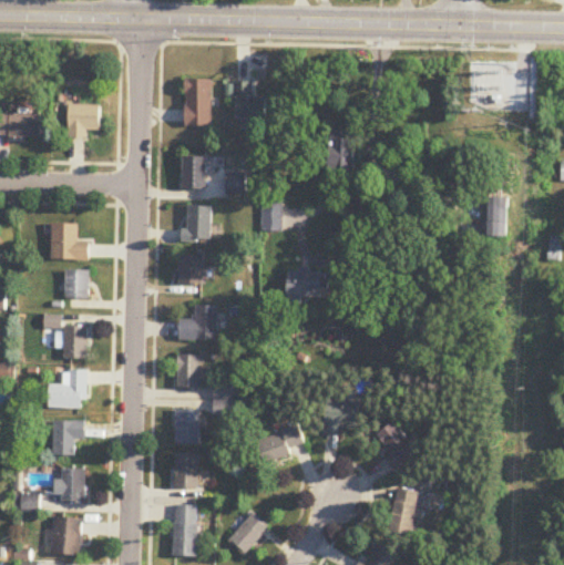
[(183,125),(209,125),(209,78),(183,78),(183,125)]
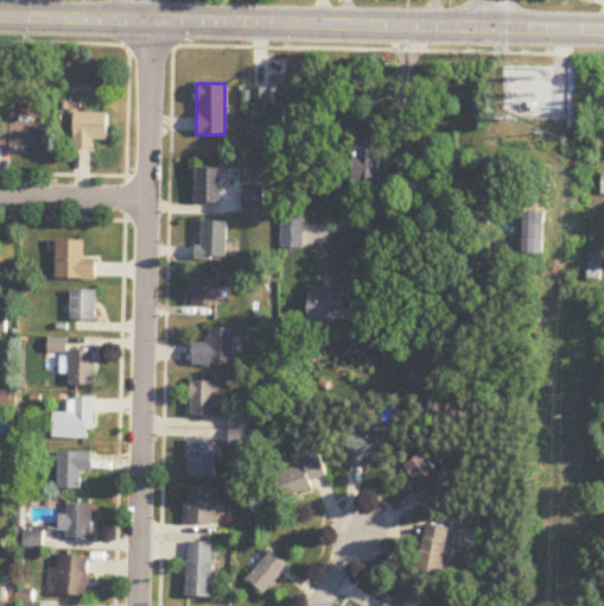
[(252,126),(283,126),(283,103),(271,103),(271,87),(252,87),(252,126)]
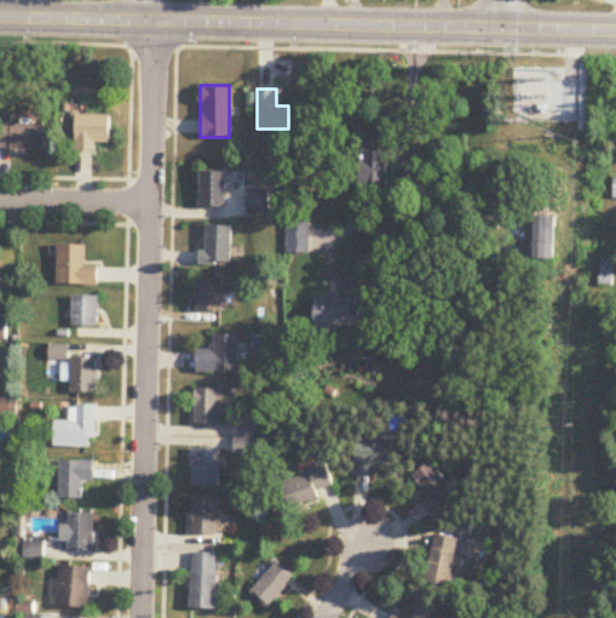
[(74,150),(93,150),(93,141),(108,141),(108,113),(74,113),(74,150)]
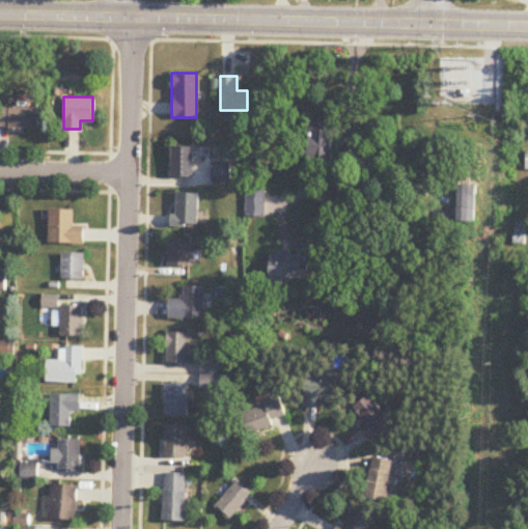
[(0,127),(37,128),(37,106),(0,105),(0,127)]
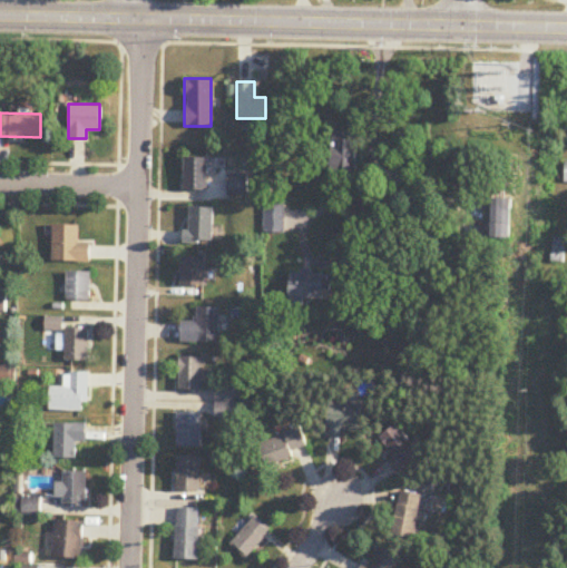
[(331,148),(331,168),(352,168),(352,139),(339,139),(339,148),(331,148)]
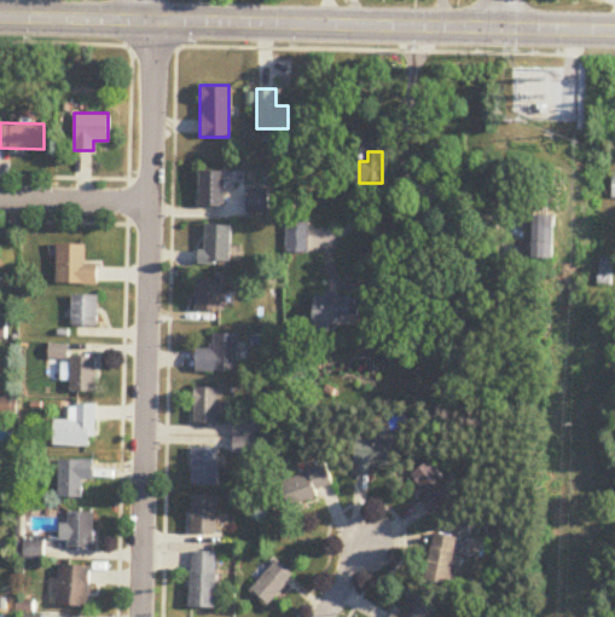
[(197,205),(222,205),(222,171),(197,171),(197,205)]
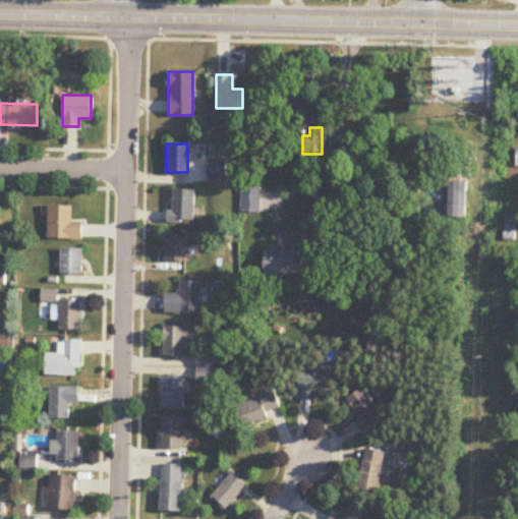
[(225,177),(224,158),(205,158),(206,178),(225,177)]
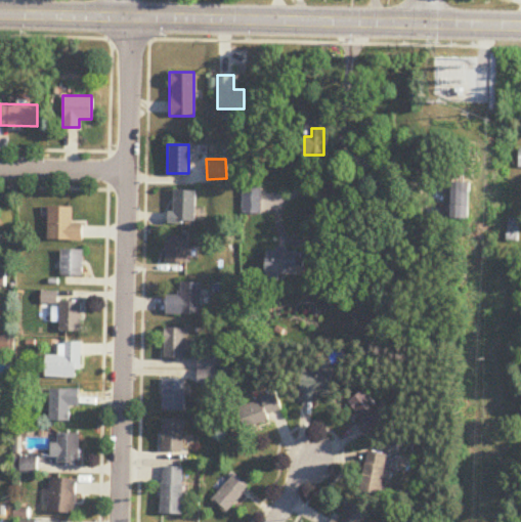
[(467,217),(467,181),(444,181),(444,217),(467,217)]
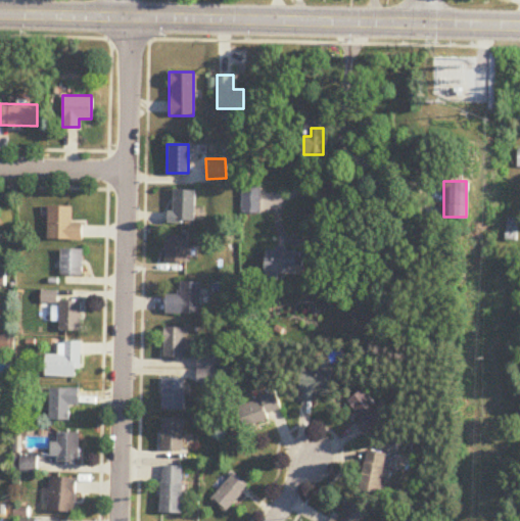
[(258,210),(258,184),(241,184),(241,210),(258,210)]
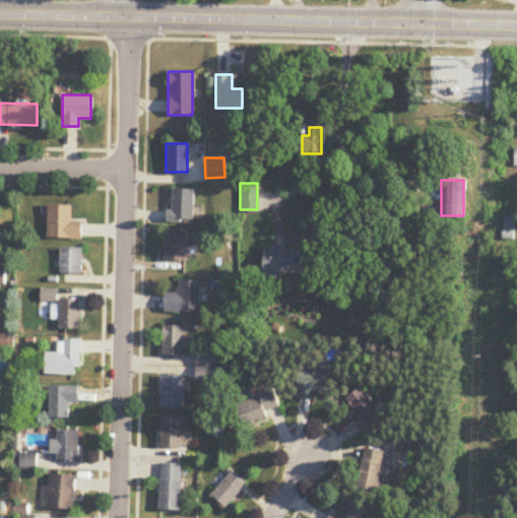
[(169,221),(191,221),(192,188),(169,188),(169,221)]
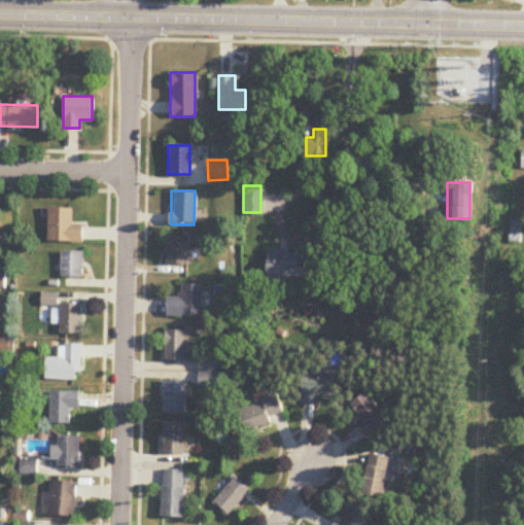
[(70,223),(70,207),(46,207),(45,240),(80,241),(81,224),(70,223)]
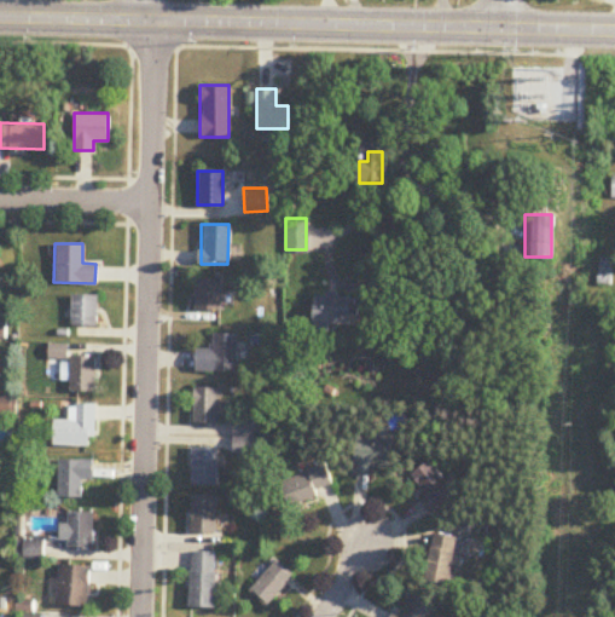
[(597,283),(610,283),(610,259),(597,259),(597,283)]
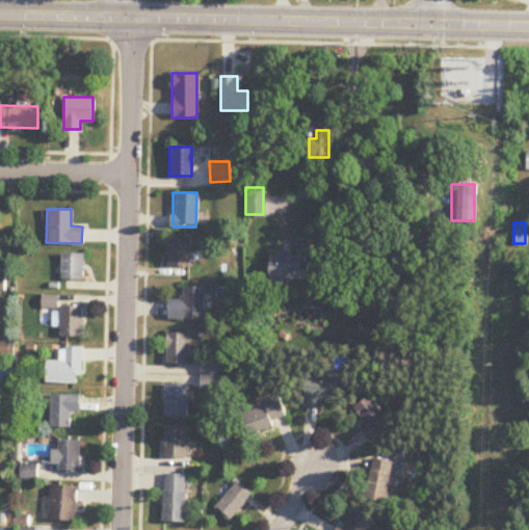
[(166,265),(188,265),(188,239),(166,239),(166,265)]
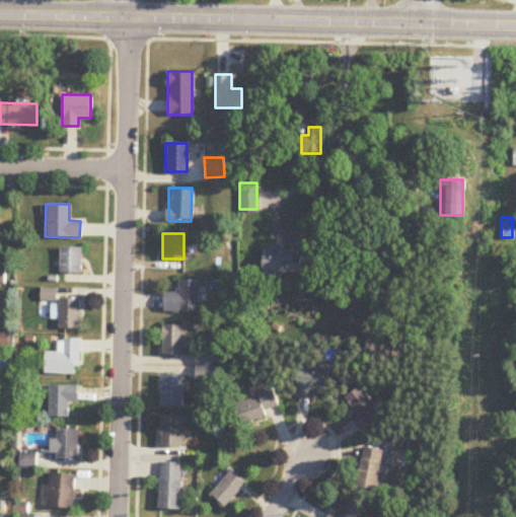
[(58,272),(81,272),(81,246),(58,246),(58,272)]
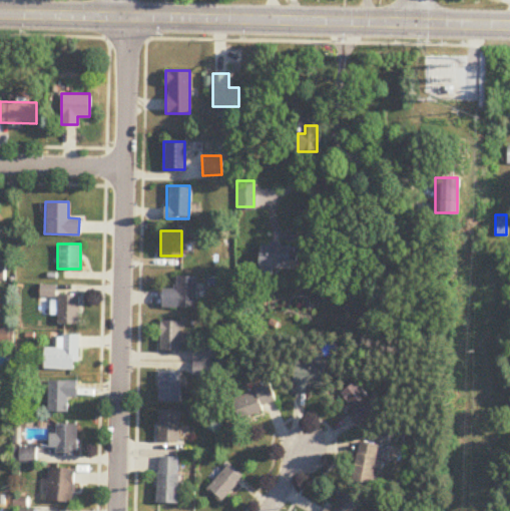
[(260,243),(260,272),(273,273),(273,268),(291,268),(291,243),(260,243)]
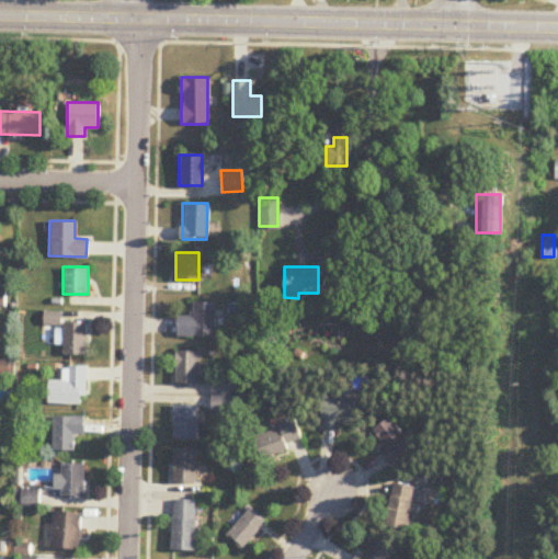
[(175,335),(213,335),(213,300),(190,300),(190,315),(175,315),(175,335)]
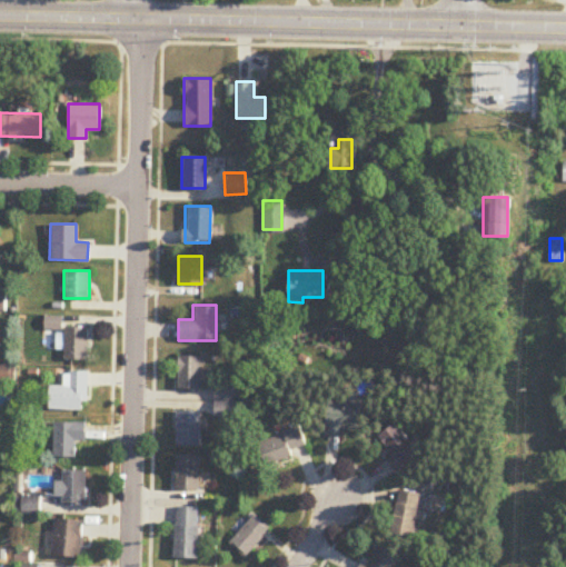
[(86,326),(62,326),(62,358),(86,358),(86,326)]
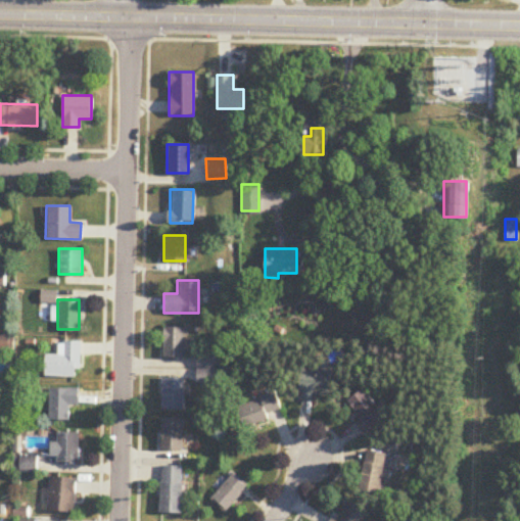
[(162,327),(162,356),(183,356),(183,327),(162,327)]
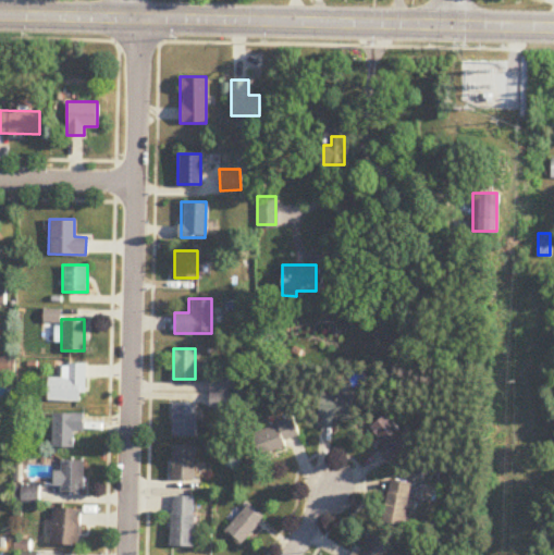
[(84,362),(65,362),(65,377),(47,377),(47,401),(84,401),(84,362)]
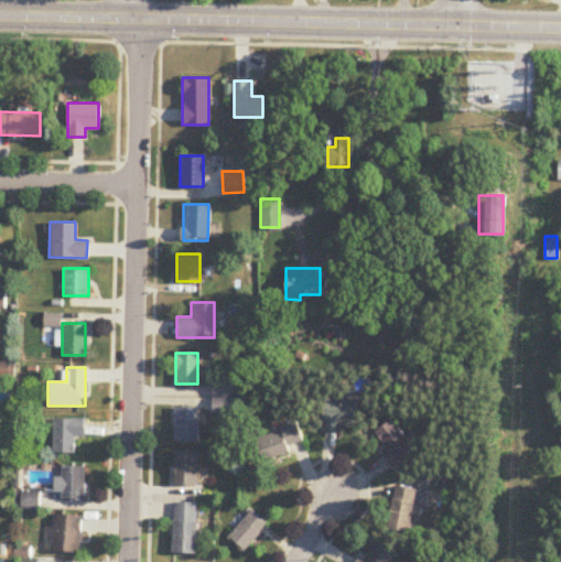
[(340,423),(355,427),(359,401),(325,396),(319,430),(337,433),(340,423)]
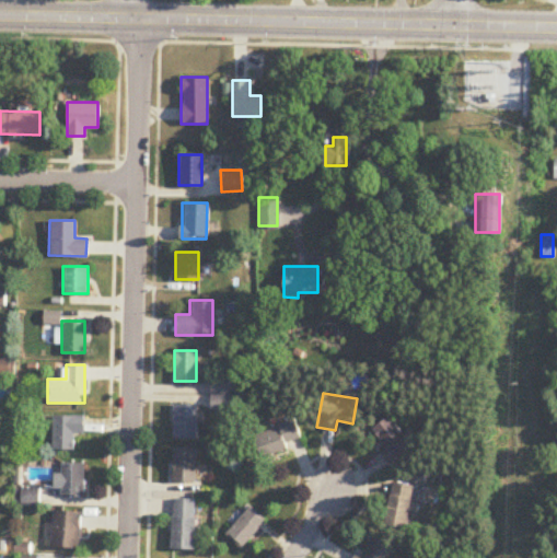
[(229,407),(228,395),(217,396),(219,408),(229,407)]
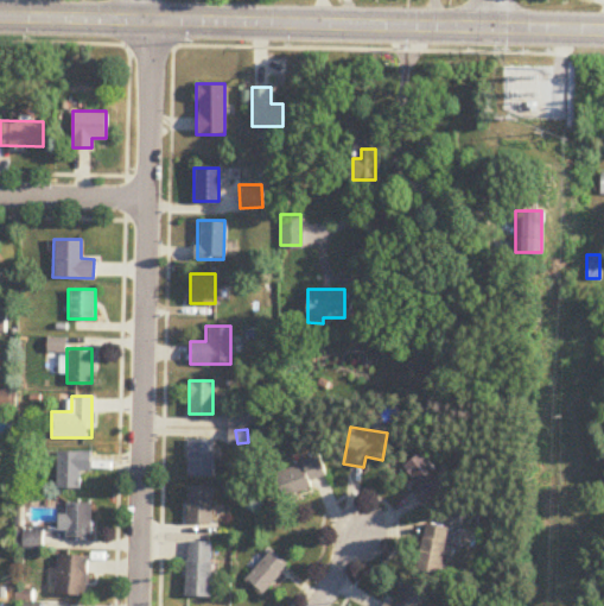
[(211,439),(186,439),(186,474),(211,474),(211,439)]
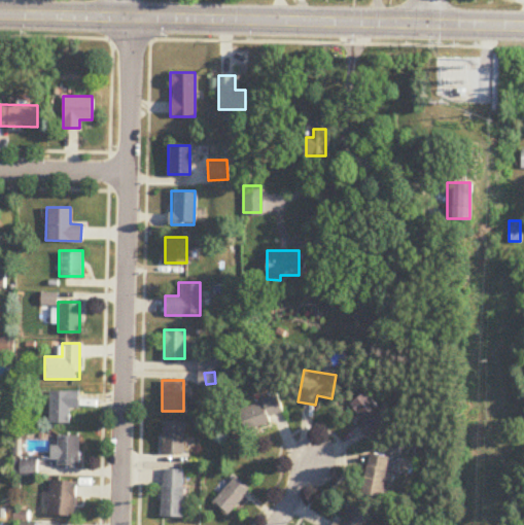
[(48,391),(48,423),(68,423),(68,408),(77,408),(77,391),(48,391)]
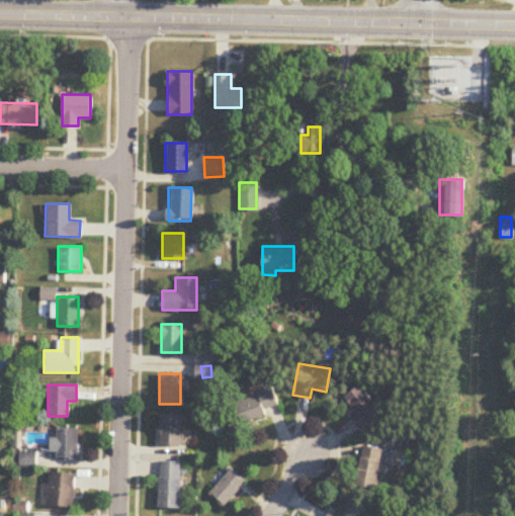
[(341,398),(360,425),(379,412),(360,384),(341,398)]
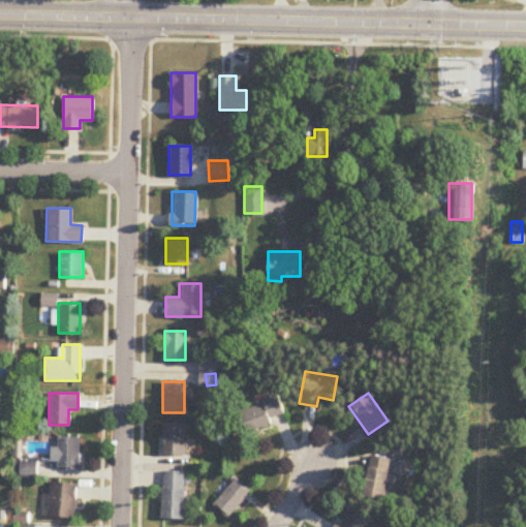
[(282,414),(277,396),(238,408),(245,431),(271,423),(270,419),(282,414)]
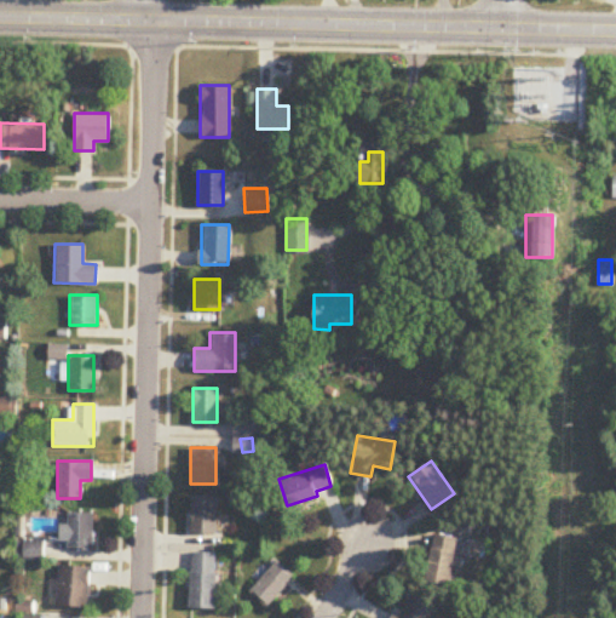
[(213,532),(213,496),(189,496),(189,532),(213,532)]
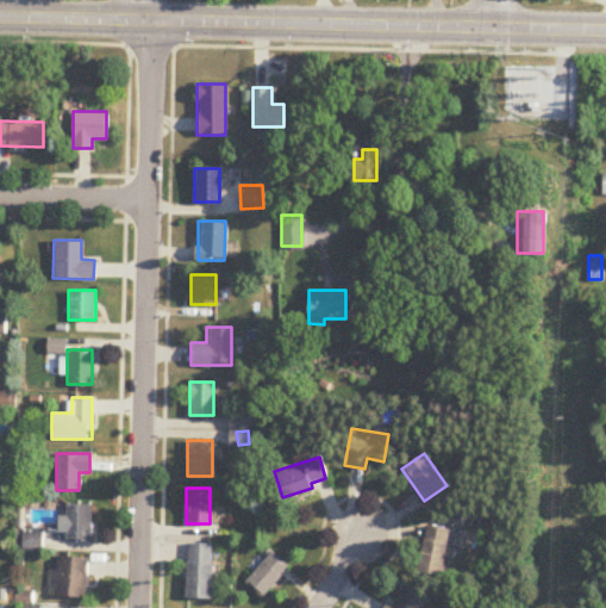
[(89,504),(64,504),(64,516),(60,516),(60,539),(89,539),(89,504)]
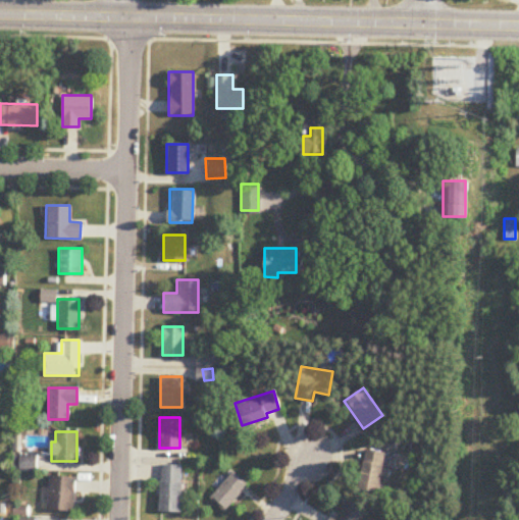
[(379,494),(384,452),(365,449),(359,491),(379,494)]
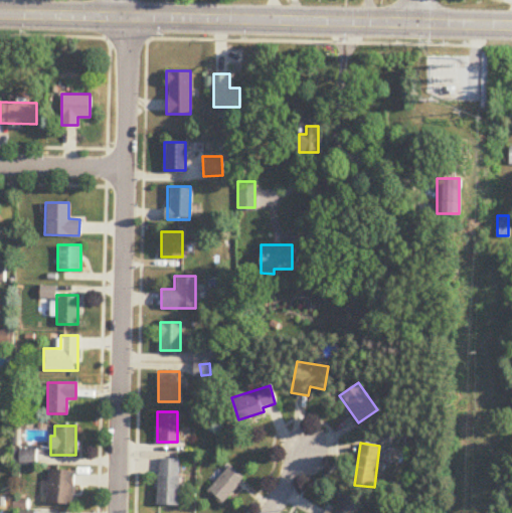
[(177,459),(156,459),(156,504),(177,504),(177,459)]
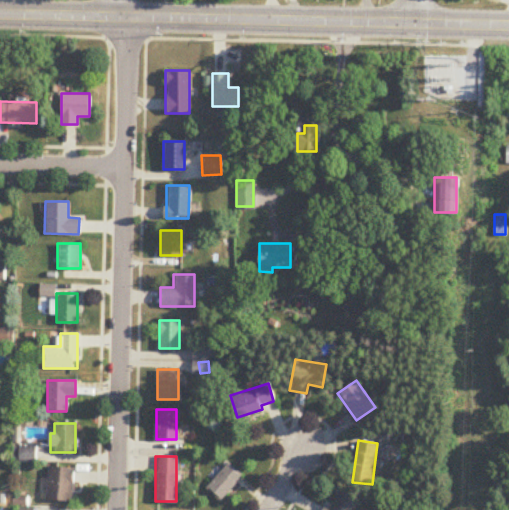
[(240,475),(225,462),(204,486),(218,499),(240,475)]
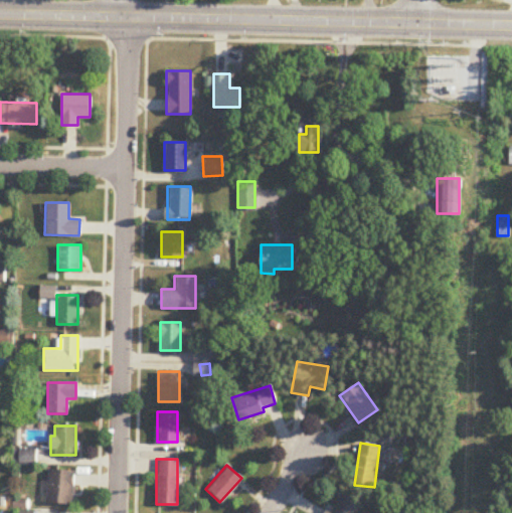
[(72,503),(72,470),(45,470),(45,503),(72,503)]
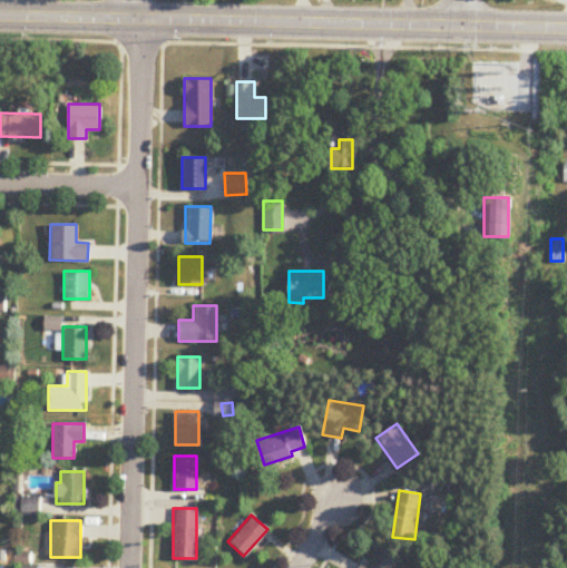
[(362,562),(358,567),(393,567),(400,557),(379,545),(368,566),(362,562)]
